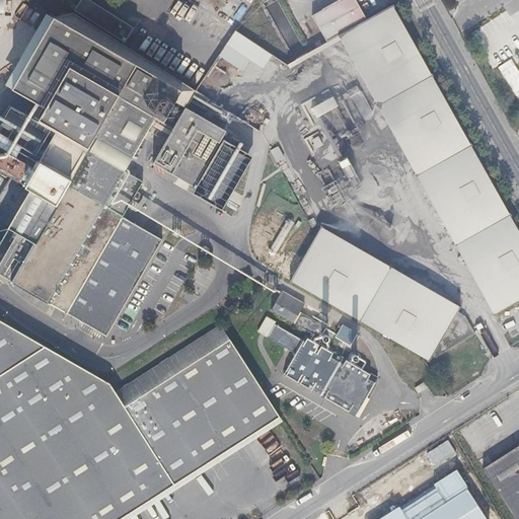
[(0,0),(0,29),(7,30),(8,15),(15,16),(16,1),(0,0)]
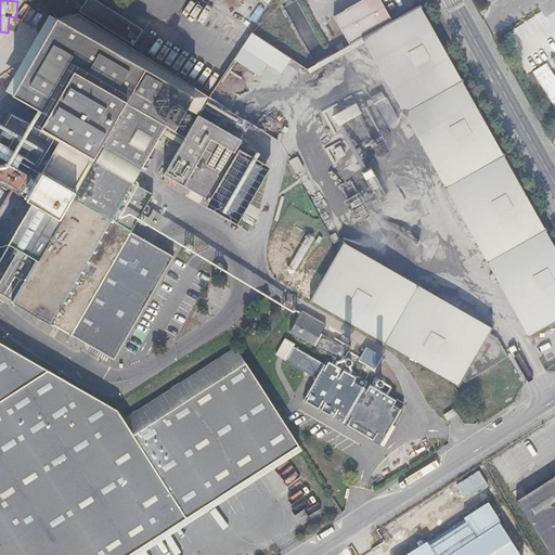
[(421,7),(362,39),(528,337),(554,322),(554,252),(544,231),(545,231),(544,229),(543,230),(503,156),(504,156),(503,155),(502,155),(462,82),(463,81),(462,80),(461,81),(421,9),(422,9),(421,7)]
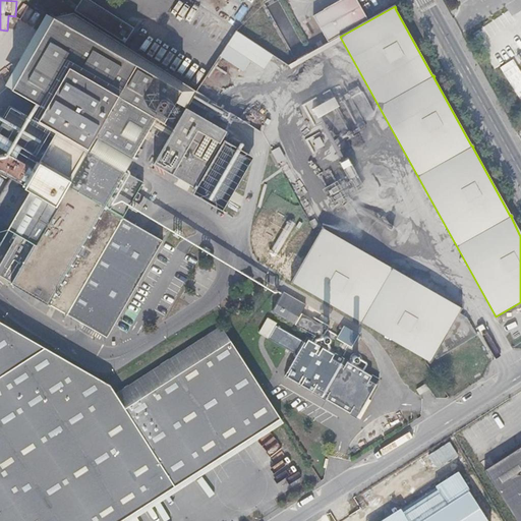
[(483,30),(500,62),(520,51),(520,34),(512,16),(483,30)]
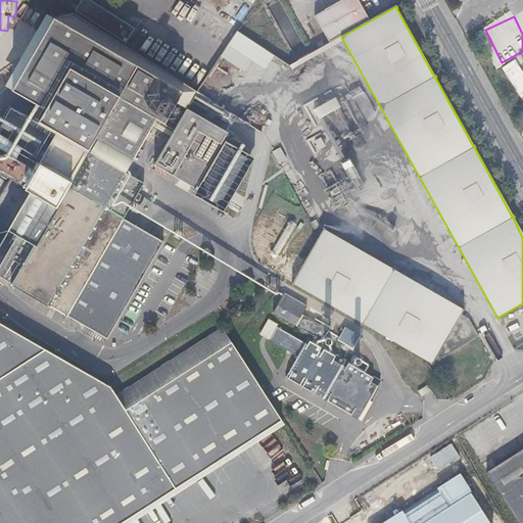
[(237,32),(218,65),(180,65),(178,69),(185,69),(185,79),(205,91),(231,90),(239,76),(239,72),(251,72),(255,65),(296,65),(237,32)]
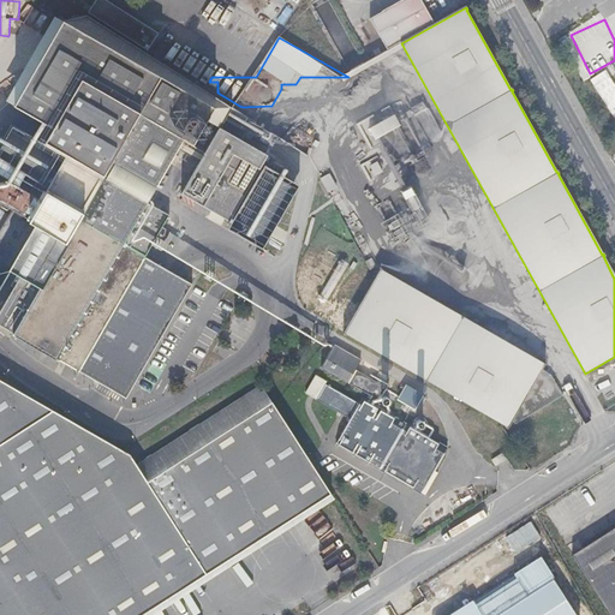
[(0,203),(11,210),(27,219),(63,156),(9,125),(0,139),(0,203)]
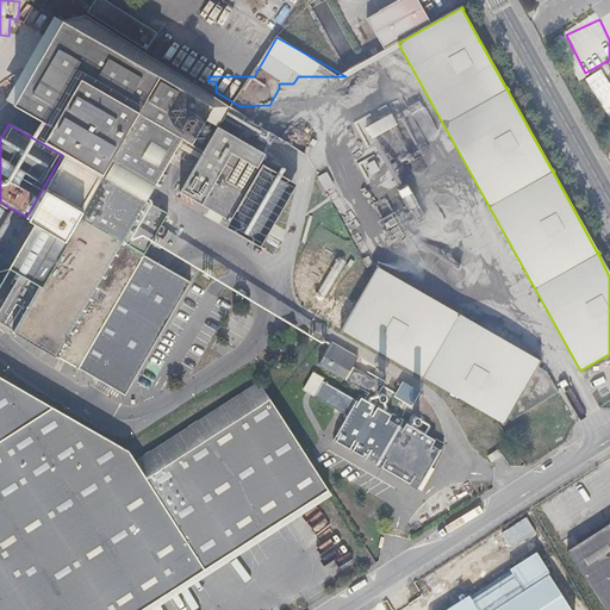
[(26,217),(0,263),(5,266),(10,268),(39,285),(13,330),(125,396),(190,280),(144,254),(168,216),(178,198),(156,185),(145,203),(62,155),(26,217)]
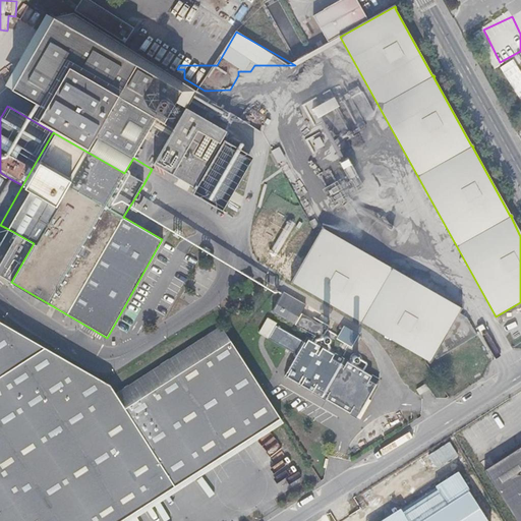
[(279,163),(287,159),(280,147),(272,151),(279,163)]
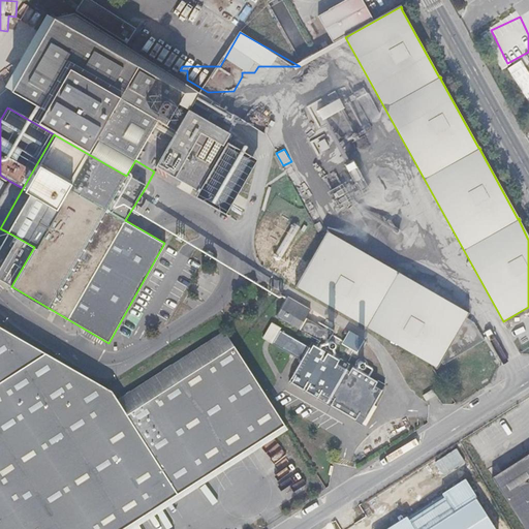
[(0,175),(0,197),(9,181),(0,175)]
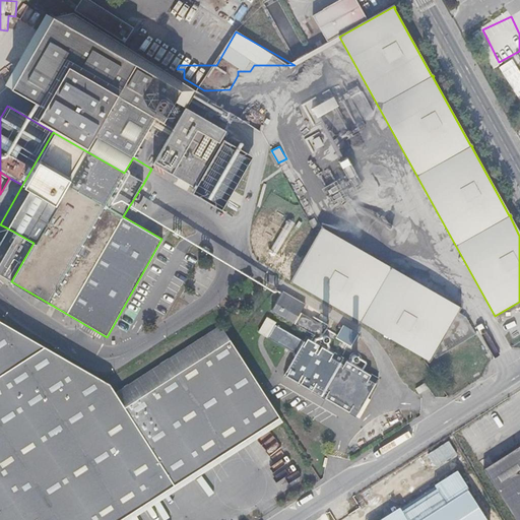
[(0,234),(4,226),(0,224),(22,185),(9,178),(0,194),(0,234)]
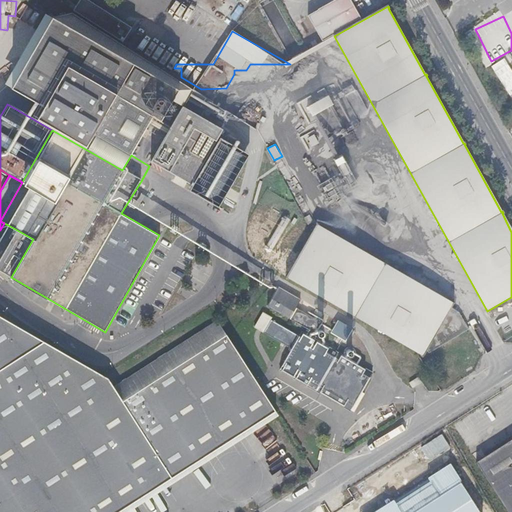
[(339,175),(319,186),(328,203),(352,189),(350,185),(346,187),(339,175)]
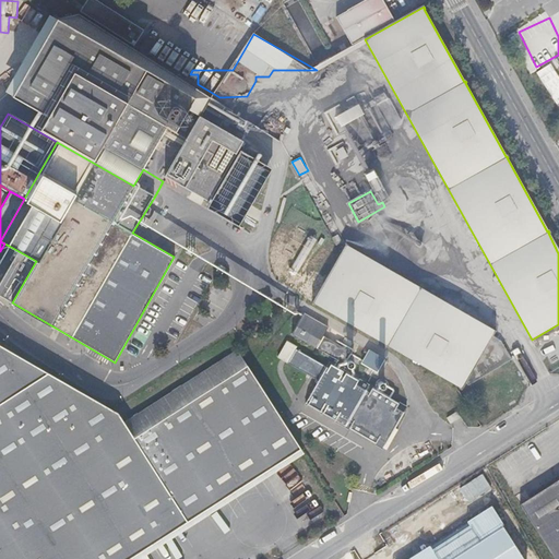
[(328,214),(321,218),(325,225),(332,222),(328,214)]
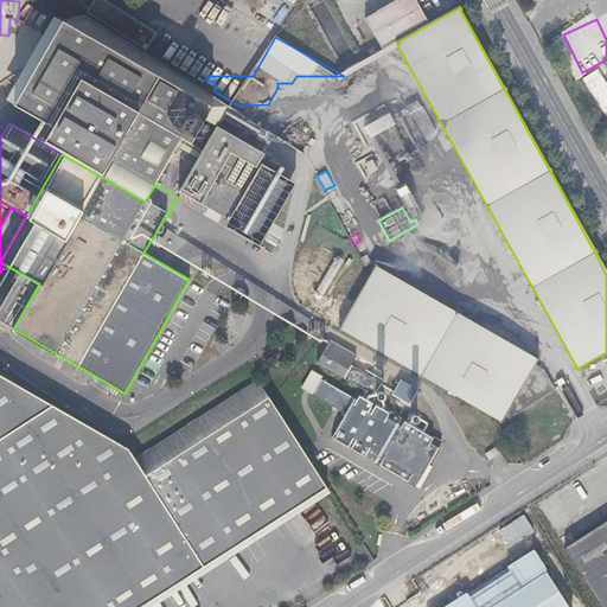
[(369,276),(338,330),(342,331),(342,330),(419,375),(421,377),(422,376),(498,421),(500,423),(505,416),(508,420),(555,390),(543,371),(535,365),(538,359),(375,266),(369,276)]
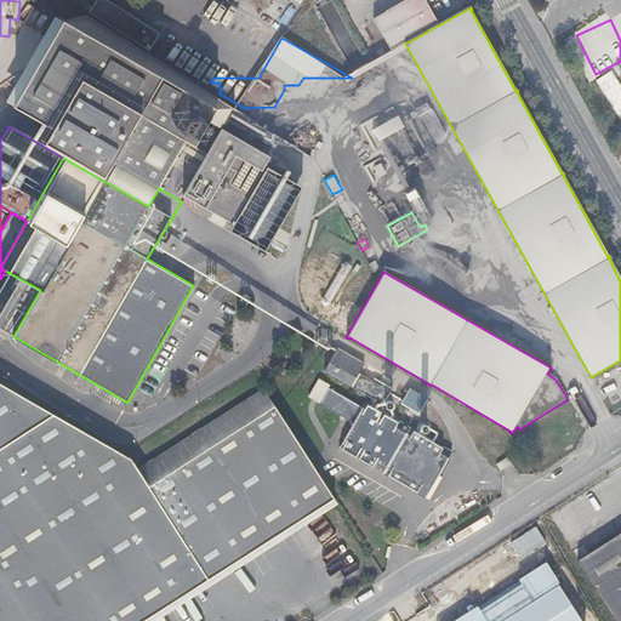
[(358,375),(351,388),(377,404),(386,389),(358,375)]
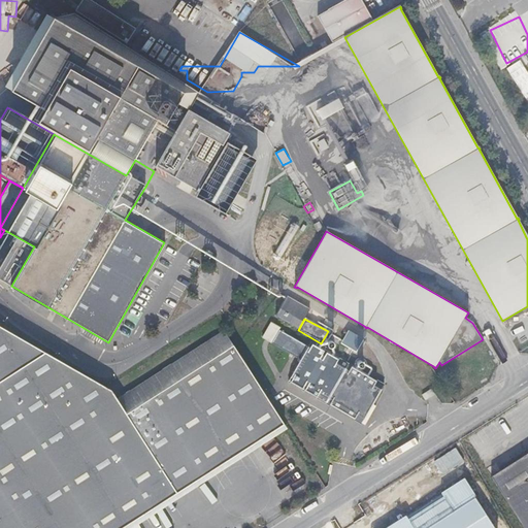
[(133,527),(180,497),(123,403),(118,396),(111,392),(0,327),(0,527),(133,527)]
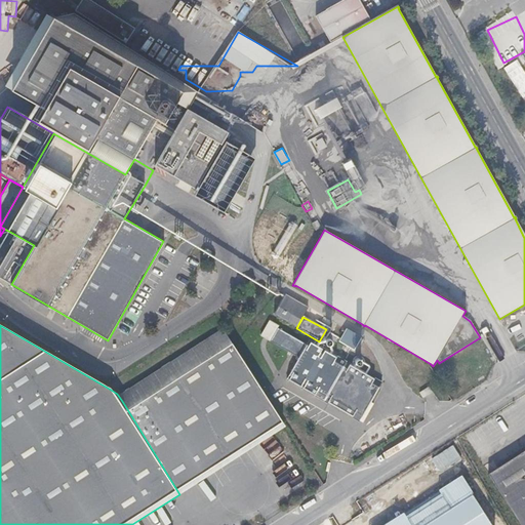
[(122,401),(179,494),(284,426),(224,333),(122,401)]
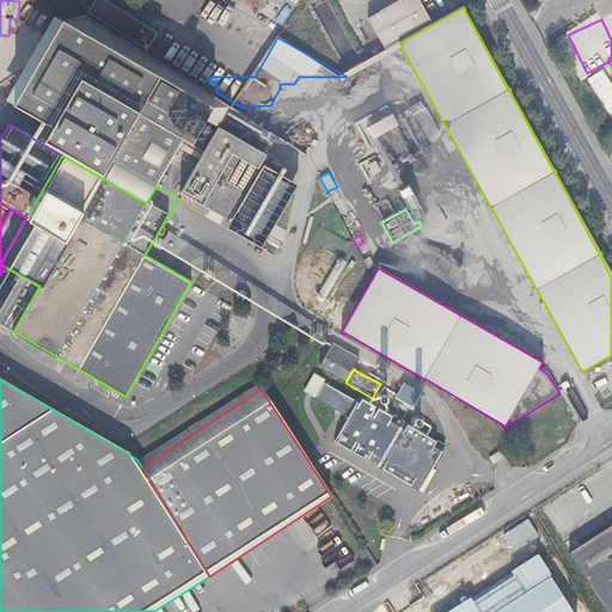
[(359,398),(332,442),(377,469),(403,424),(359,398)]
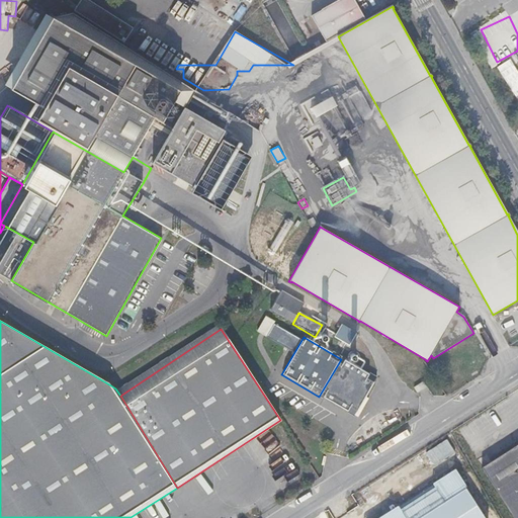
[(365,429),(371,441),(386,433),(379,421),(365,429)]
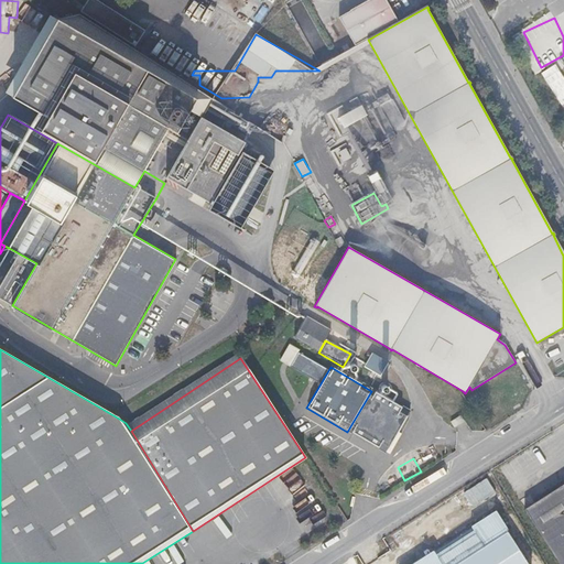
[(563,563),(563,486),(527,511),(561,563),(563,563)]
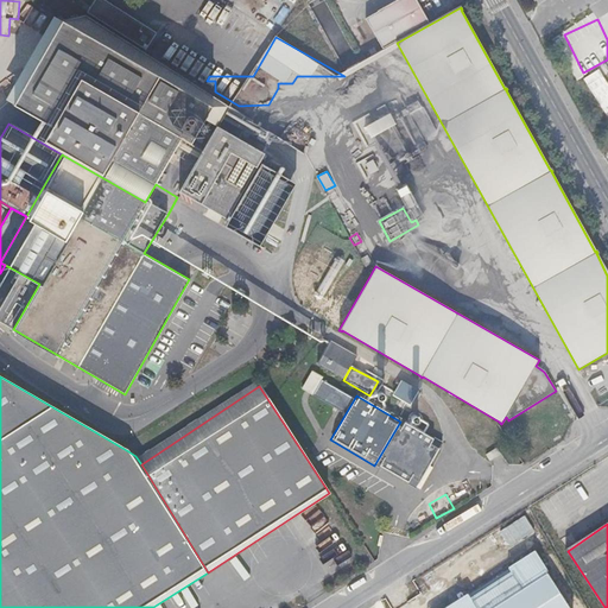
[(567,607),(532,551),(441,607),(567,607)]
